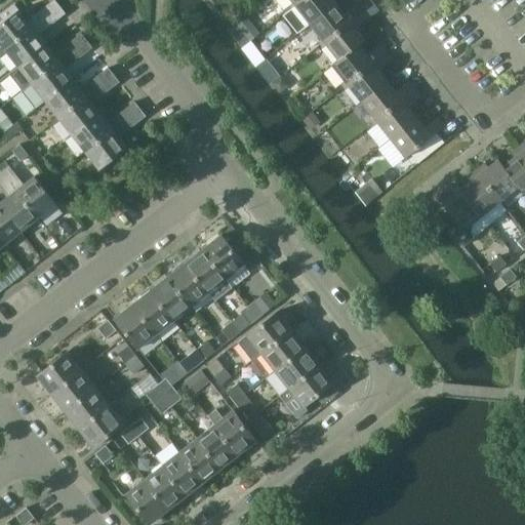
[(0,56),(6,52),(4,49),(59,6),(54,0),(52,0),(27,21),(18,10),(13,3),(0,13),(0,56)]
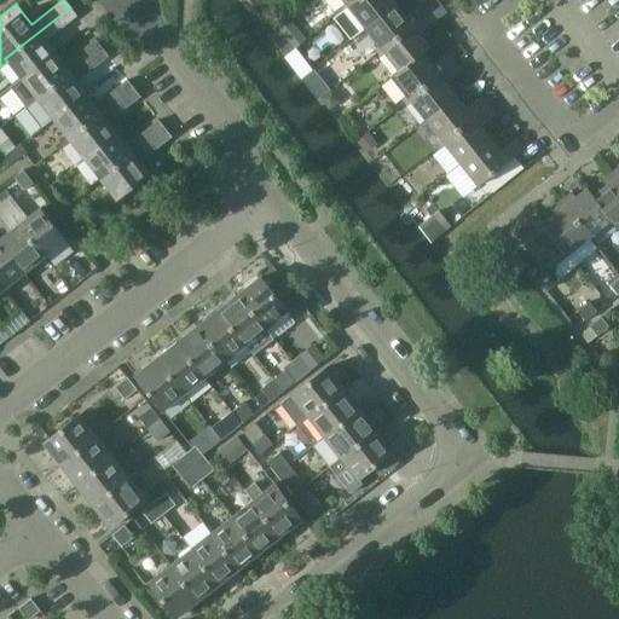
[(343,10),(354,0),(341,0),(343,4),(340,6),(343,10)]
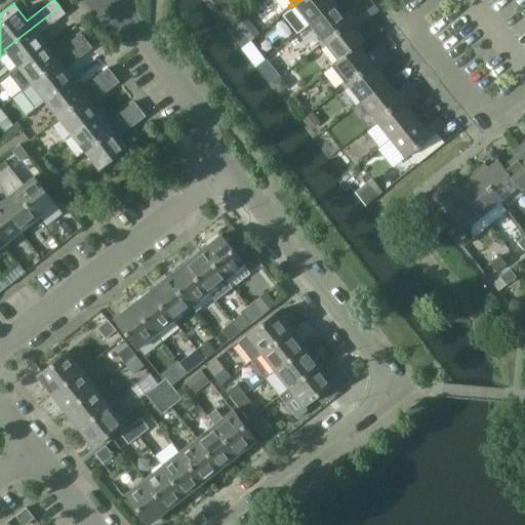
[(300,0),(291,8),(292,10),(295,8),(309,25),(335,3),(332,0),(300,0)]
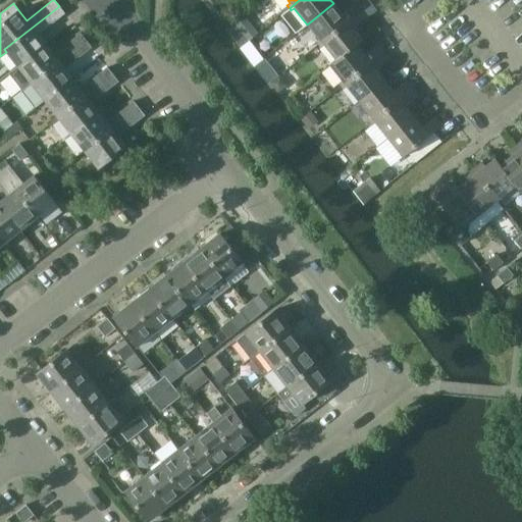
[(342,13),(333,3),(307,24),(319,40),(316,42),(318,45),(360,11),(355,4),(342,13)]
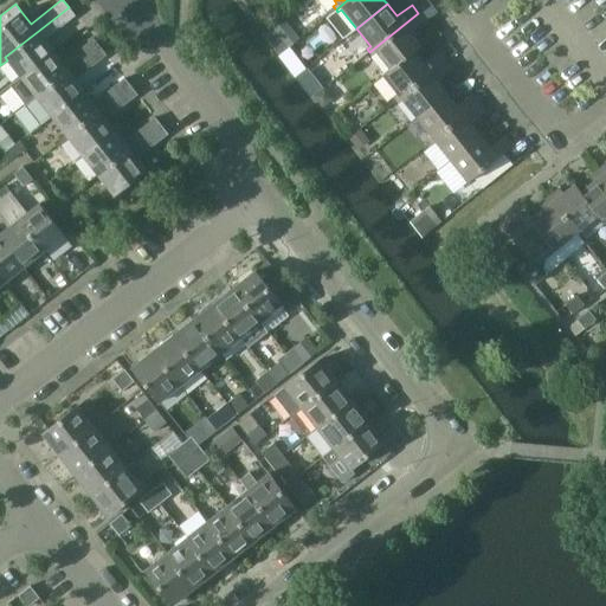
[(20,77),(52,51),(44,40),(76,17),(69,7),(5,57),(7,60),(20,77)]
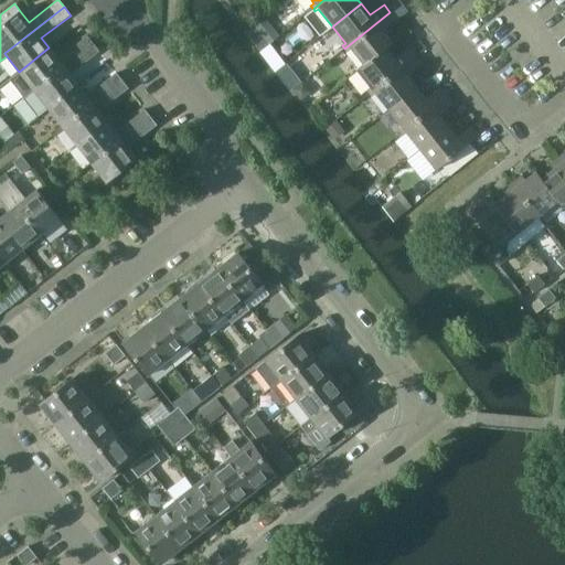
[(363,65),(392,42),(383,31),(397,21),(390,12),(344,49),(347,51),(350,49),(363,65)]
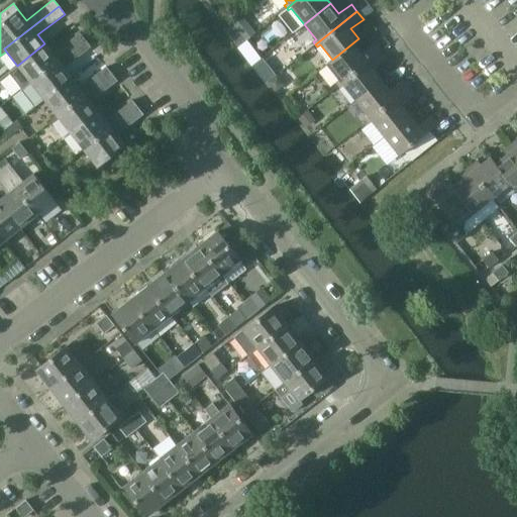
[(241,15),(230,23),(237,32),(248,24),(241,15)]
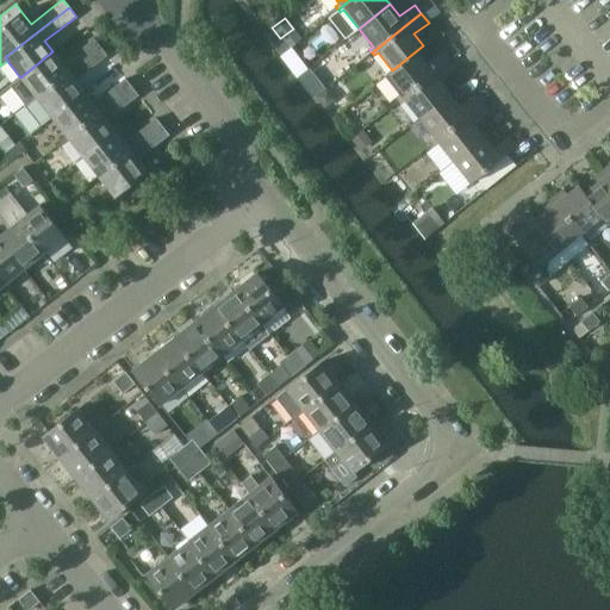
[(62,63),(53,51),(20,78),(10,86),(25,106),(37,98),(36,97),(68,72),(100,47),(94,38),(62,63)]
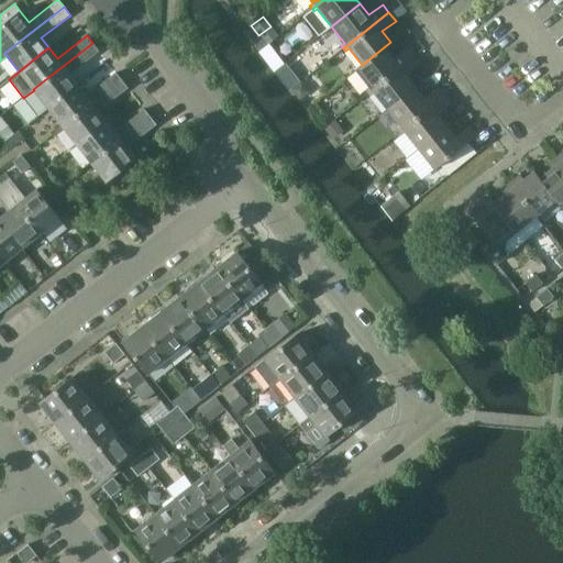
[(392,43),(390,42),(362,65),(355,70),(368,87),(365,90),(367,92),(414,56),(407,48),(393,59),(385,48),(392,43)]
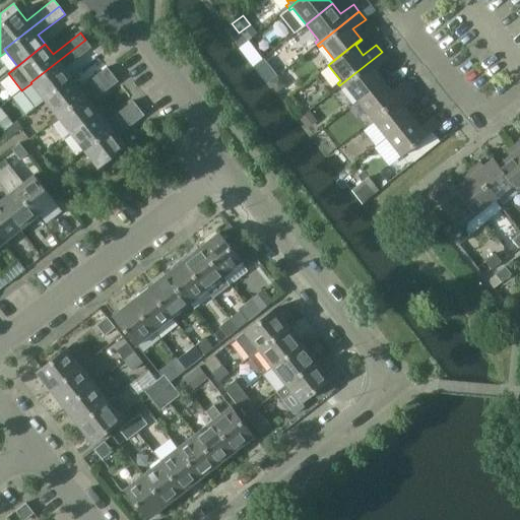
[(85,40),(58,61),(30,82),(31,83),(45,100),(72,78),(64,69),(91,48),(85,40)]
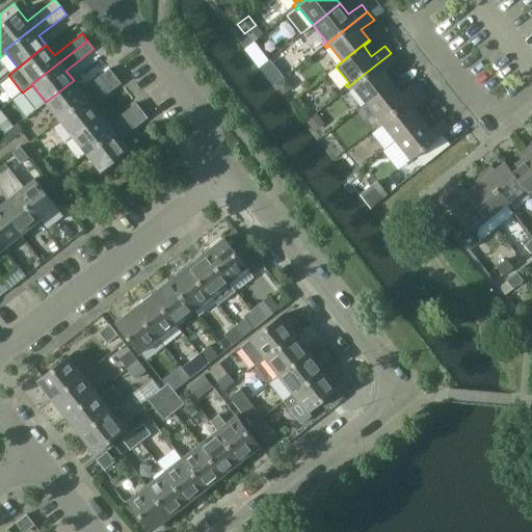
[(365,104),(392,82),(383,72),(397,61),(391,53),(347,87),(349,90),(352,87),(365,104)]
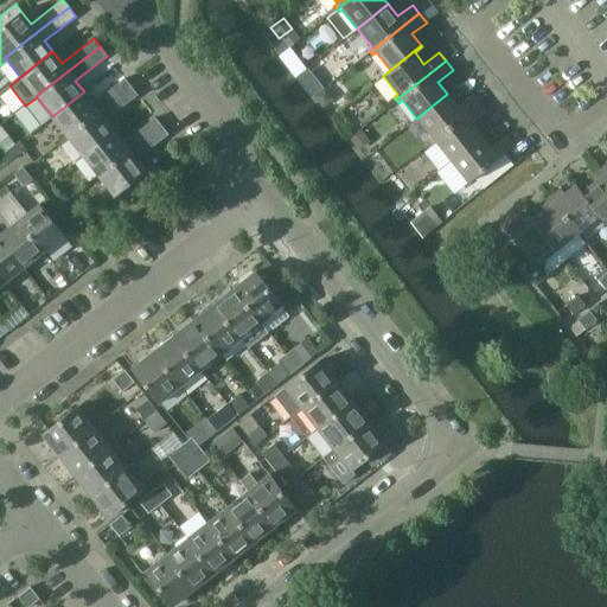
[(330,63),(315,75),(325,87),(340,75),(330,63)]
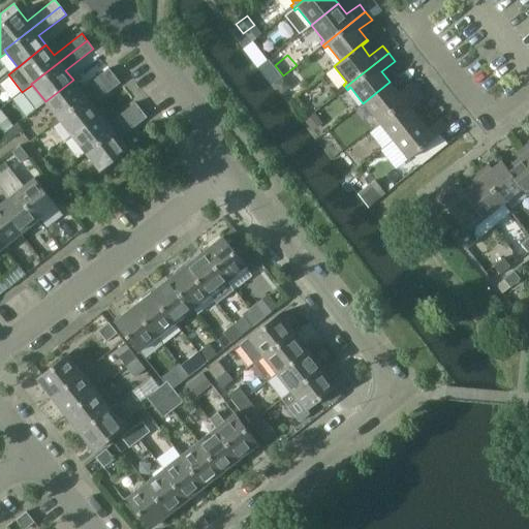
[(81,90),(73,80),(45,101),(59,119),(87,97),(115,75),(109,68),(81,90)]
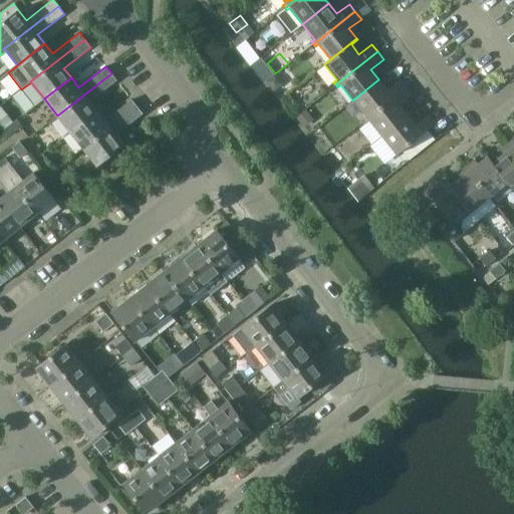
[(97,111),(90,101),(116,80),(111,73),(84,94),(57,115),(70,133),(97,111)]
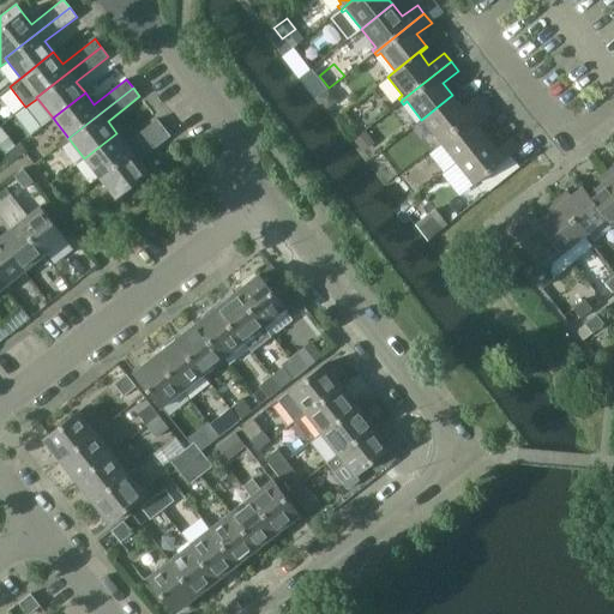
[(327,89),(315,98),(325,109),(337,100),(327,89)]
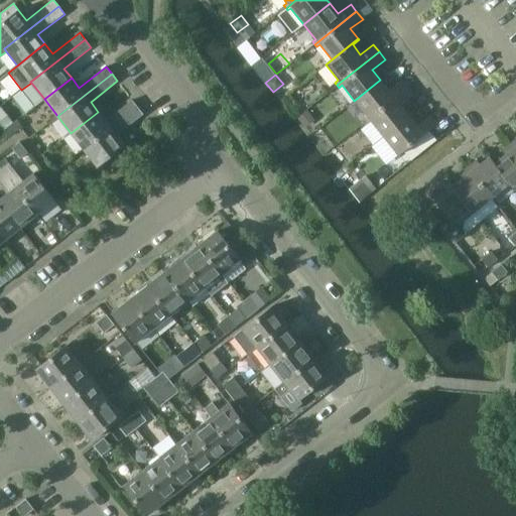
[(365,121),(407,88),(401,81),(389,90),(380,80),(354,101),(366,116),(363,118),(365,121)]
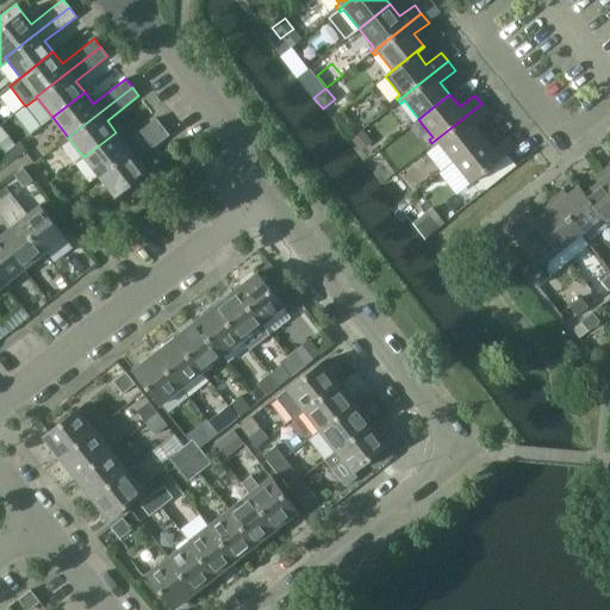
[(489,113),(481,104),(431,143),(434,145),(437,143),(452,161),(484,137),(474,125),(489,113)]
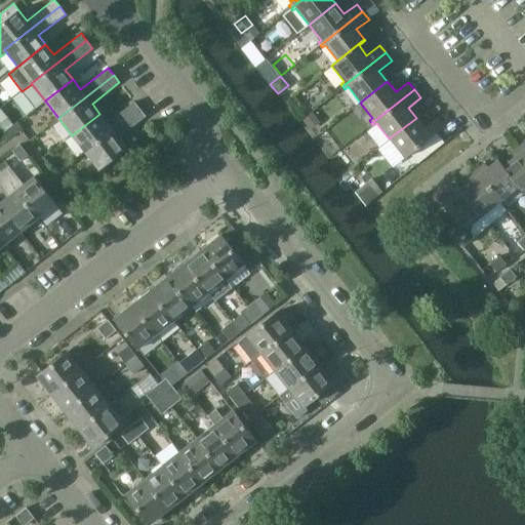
[(134,102),(107,123),(99,114),(72,135),(85,152),(140,110),(134,102)]
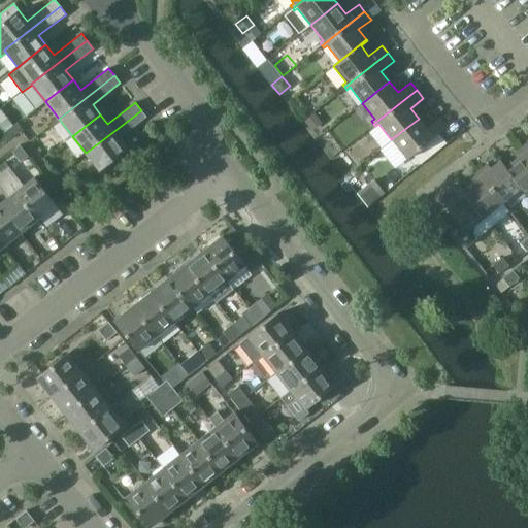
[(14,125),(2,110),(0,111),(0,124),(6,131),(10,128),(14,125)]
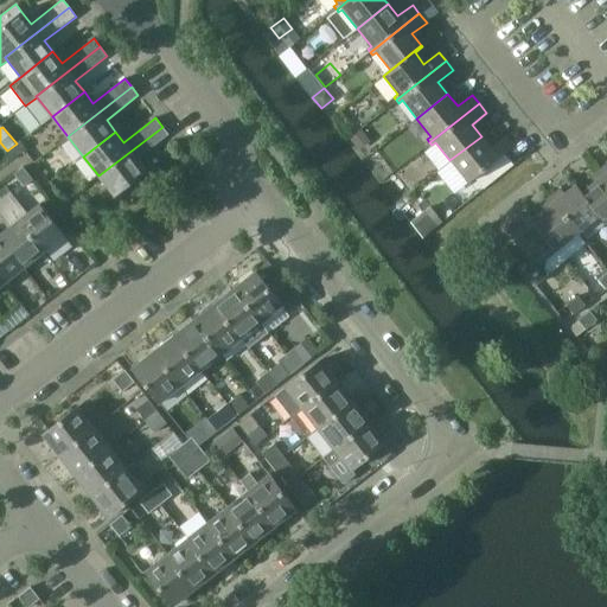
[(147,172),(138,159),(168,134),(163,127),(98,176),(115,197),(147,172)]
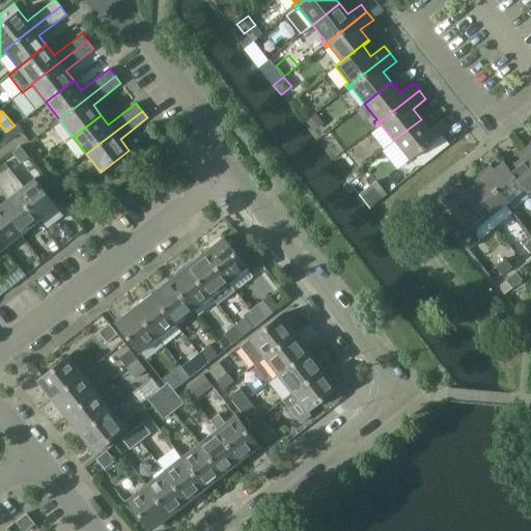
[(309,118),(305,121),(313,132),(323,123),(315,114),(309,118)]
